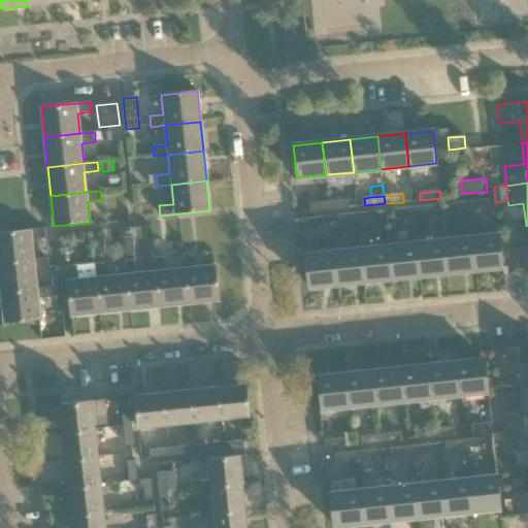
[(348,199),(328,201),(329,209),(349,207),(348,199)]
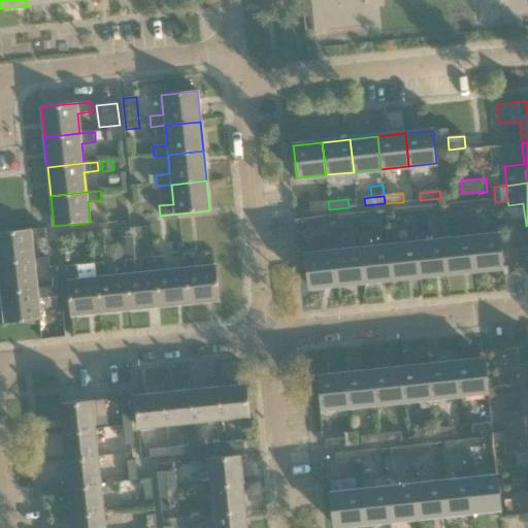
[(488,200),(468,202),(468,209),(488,207),(488,200)]
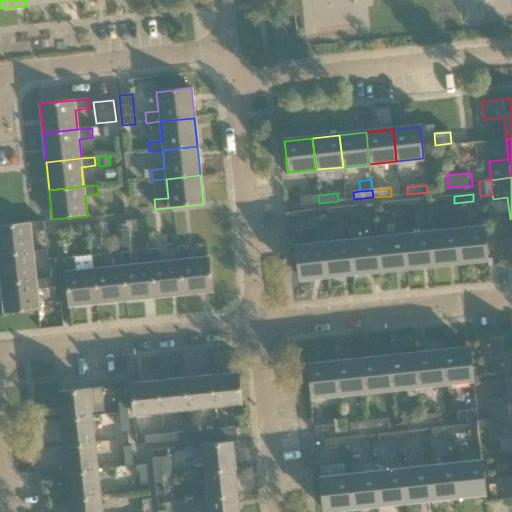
[(300,205),(319,203),(318,195),(300,197),(300,205)]
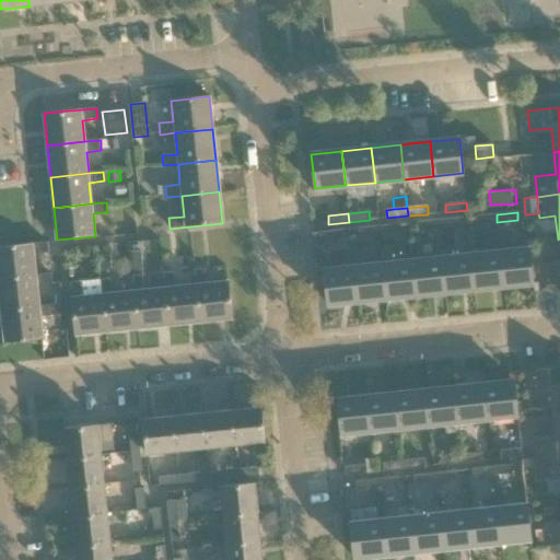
[(497,222),(497,214),(476,217),(476,224),(497,222)]
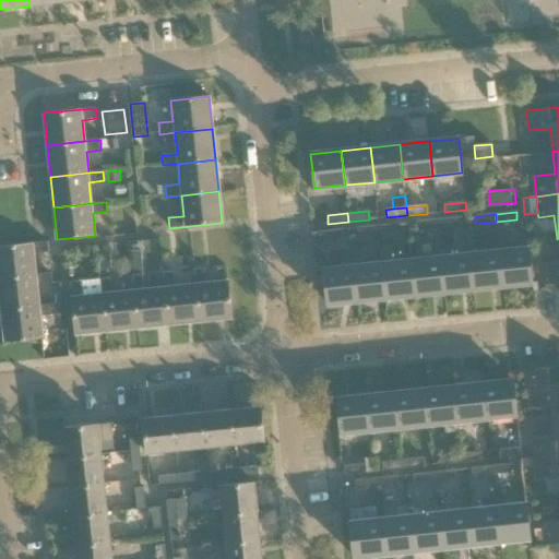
[(143,233),(153,232),(152,217),(141,218),(143,233)]
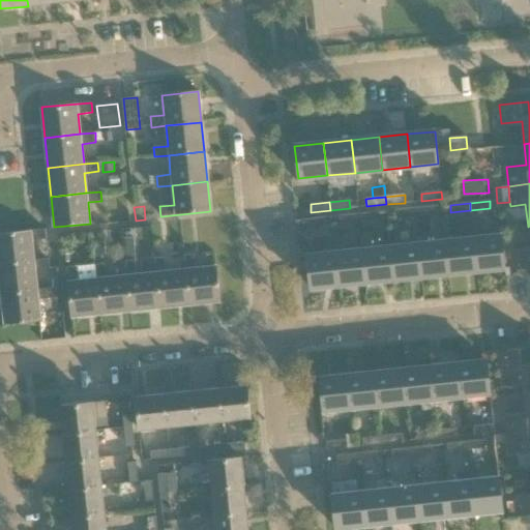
[(434,207),(414,209),(415,216),(434,214),(434,207)]
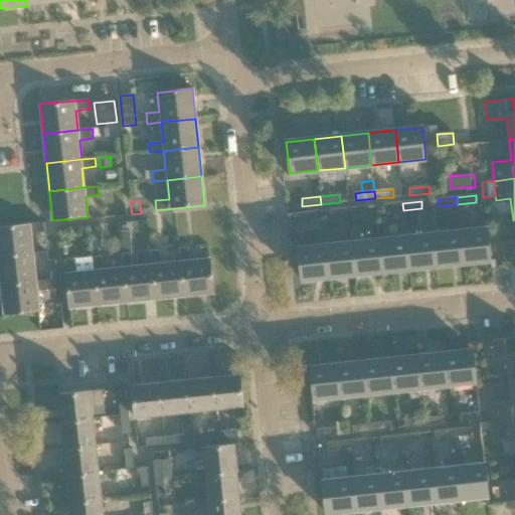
[(384,211),(403,210),(402,203),(383,205),(384,211)]
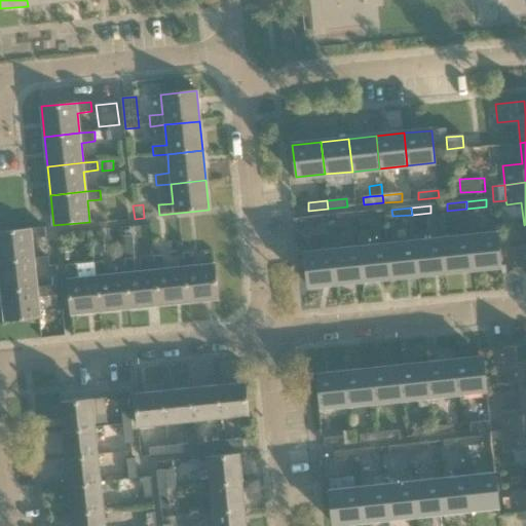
[(375,211),(355,213),(357,220),(375,219),(375,211)]
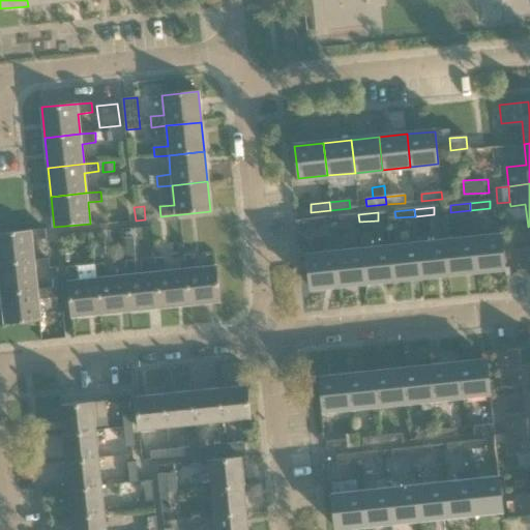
[(359,222),(358,214),(339,216),(340,224),(359,222)]
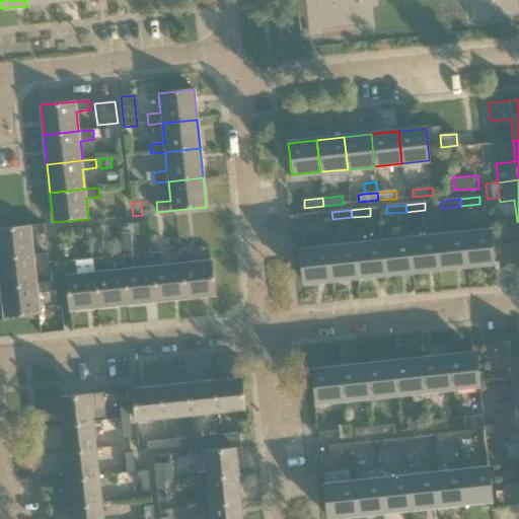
[(296,216),(297,223),(316,221),(315,214),(296,216)]
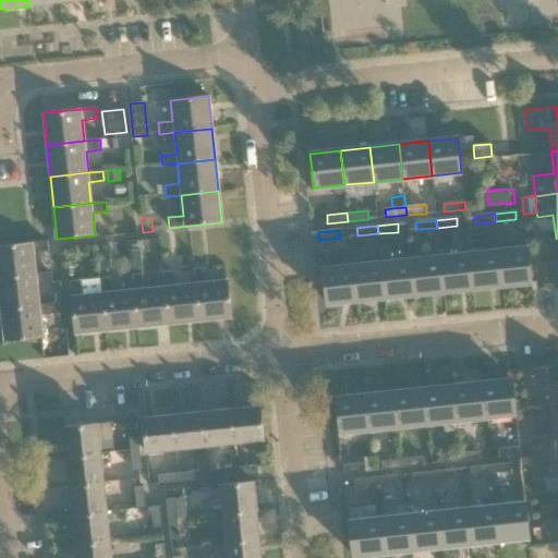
[(0,277),(36,274),(34,252),(48,251),(48,242),(0,246),(0,277)]
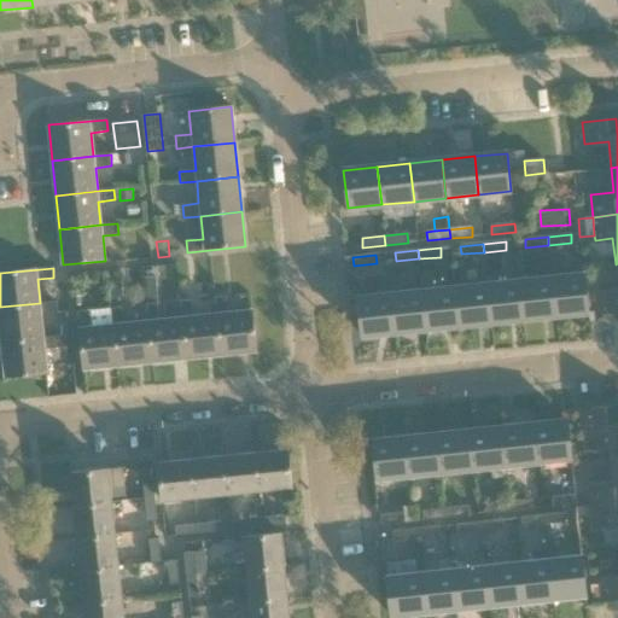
[(506,284),(487,285),(491,324),(524,320),(519,281),(518,272),(505,273),(506,284)]
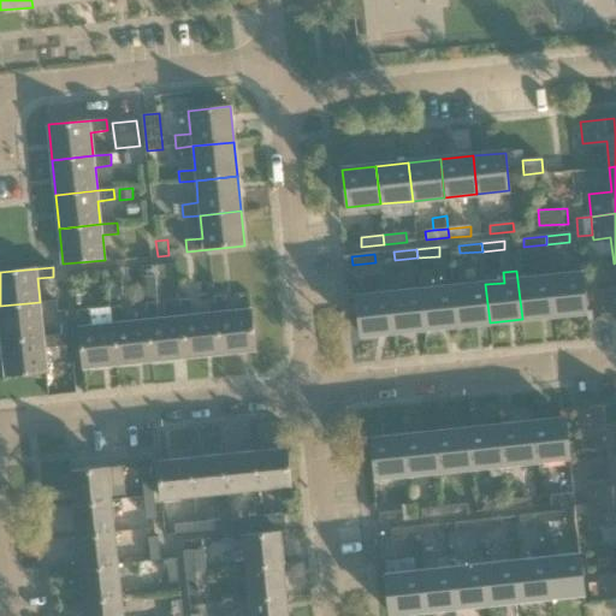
[(550,278),(555,315),(586,312),(582,274),(550,278)]
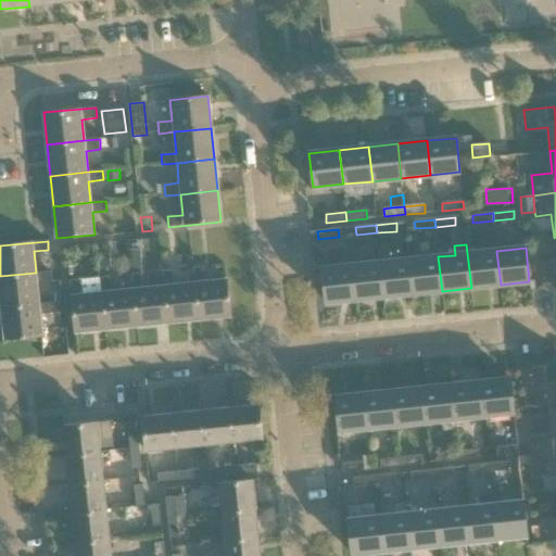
[(131,263),(140,263),(139,250),(130,250),(131,263)]
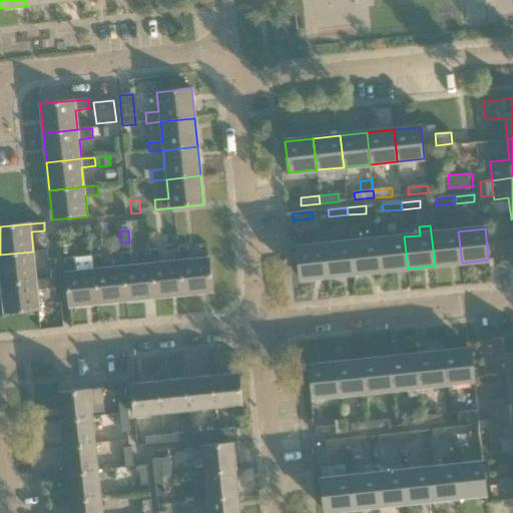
[(458,231),(431,233),(435,266),(462,263),(458,231)]
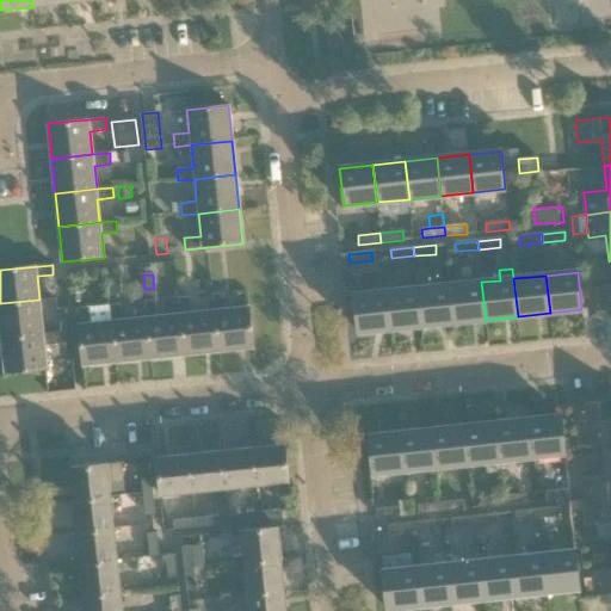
[(179,292),(190,291),(187,277),(178,278),(179,292)]
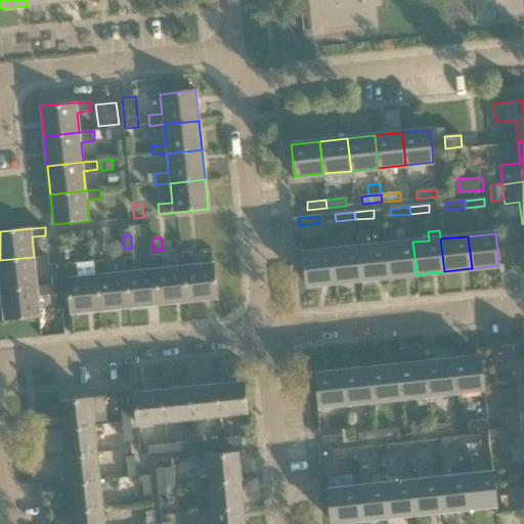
[(95,253),(104,252),(103,238),(94,239),(95,253)]
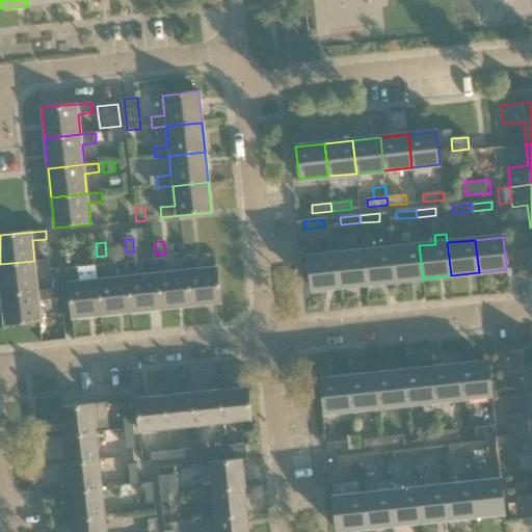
[(395,282),(423,278),(419,245),(392,248),(395,282)]
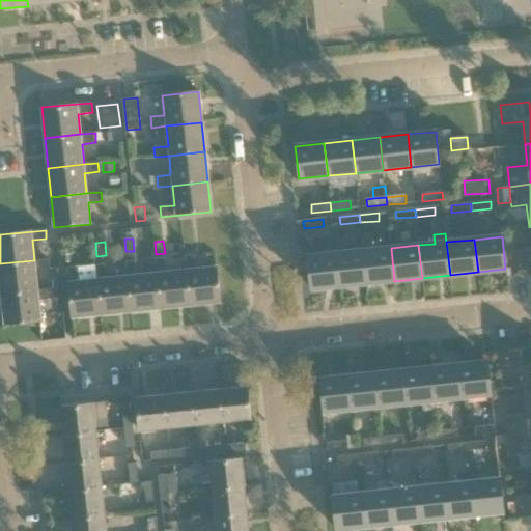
[(530,247),(515,249),(519,269),(530,268),(530,247)]
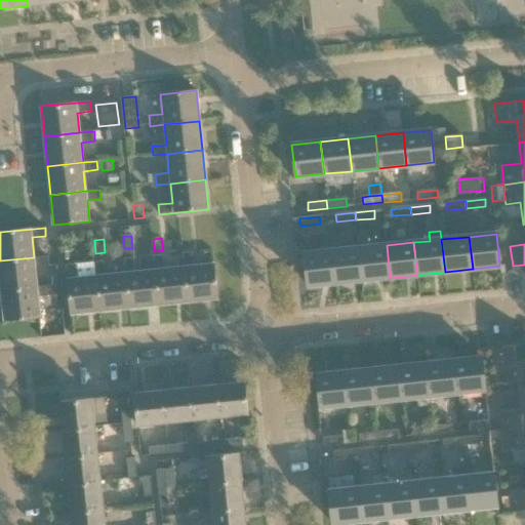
[(359,248),(362,280),(390,278),(387,245),(359,248)]
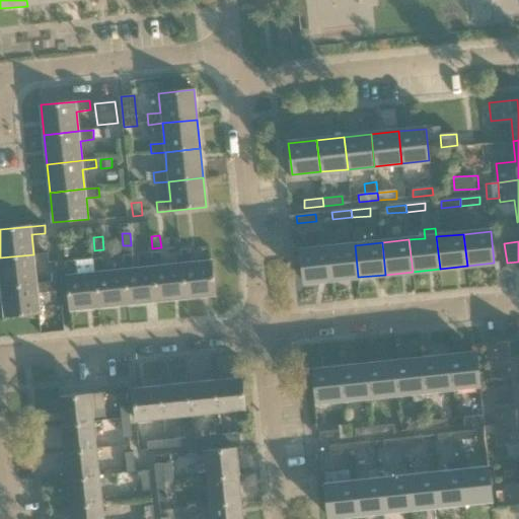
[(355,245),(327,248),(330,280),(358,277),(355,245)]
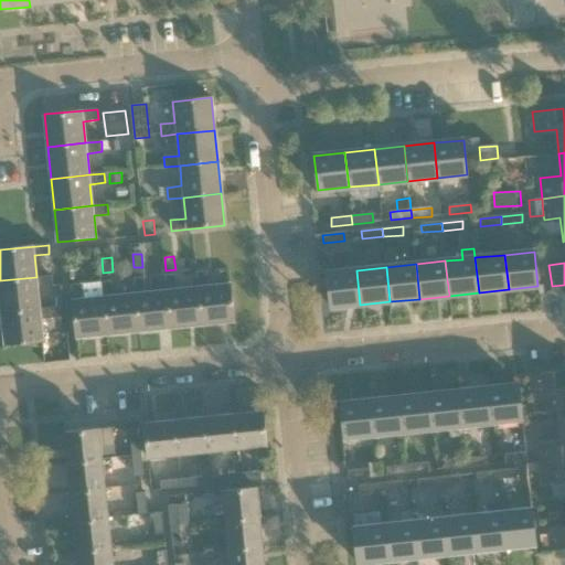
[(360,305),(356,270),(327,274),(330,308),(360,305)]
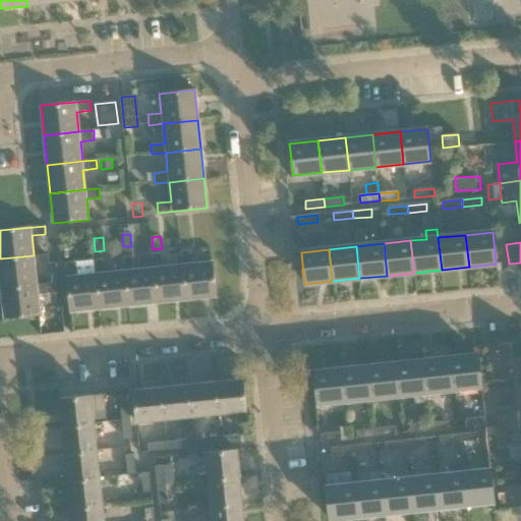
[(181,251),(182,265),(186,300),(216,297),(213,262),(191,264),(190,250),(181,251)]
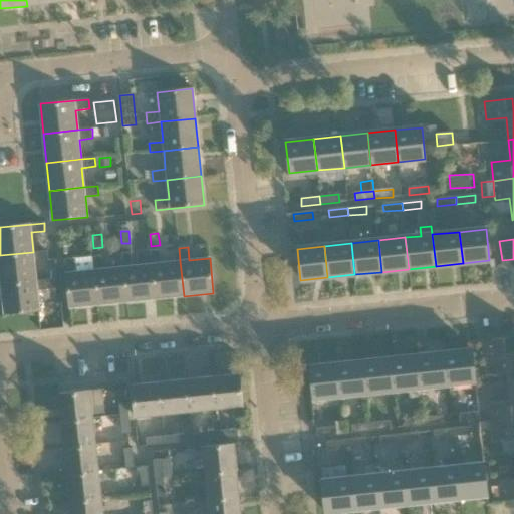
[(155,299),(184,296),(180,261),(161,263),(160,250),(150,251),(152,265),(155,299)]
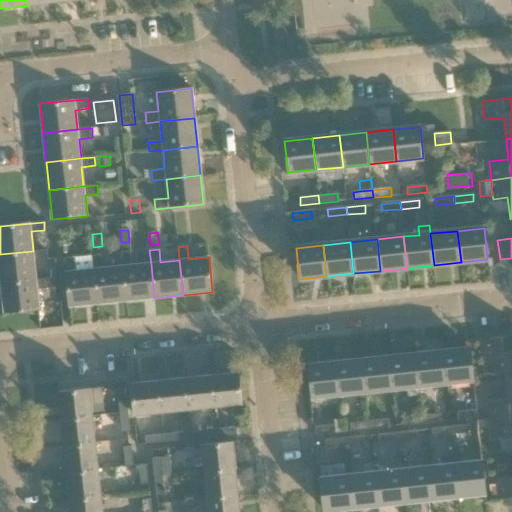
[(0,254),(0,267),(2,284),(36,280),(34,260),(47,259),(47,250),(33,251),(0,254)]
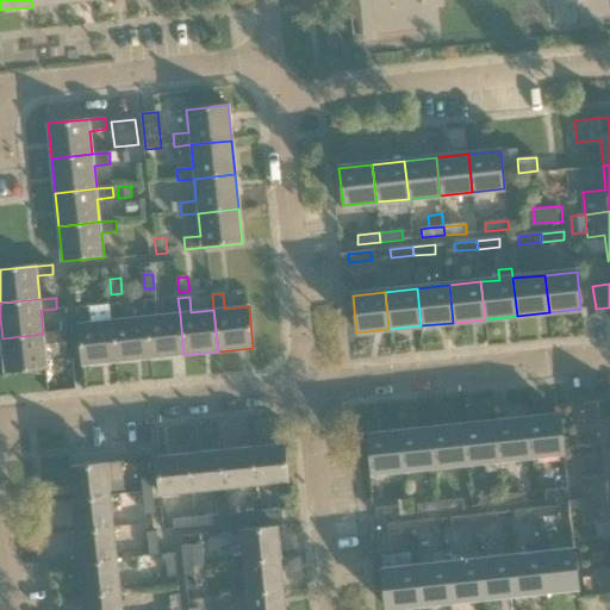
[(144,300),(145,317),(150,358),(184,355),(180,315),(157,316),(155,300),(144,300)]
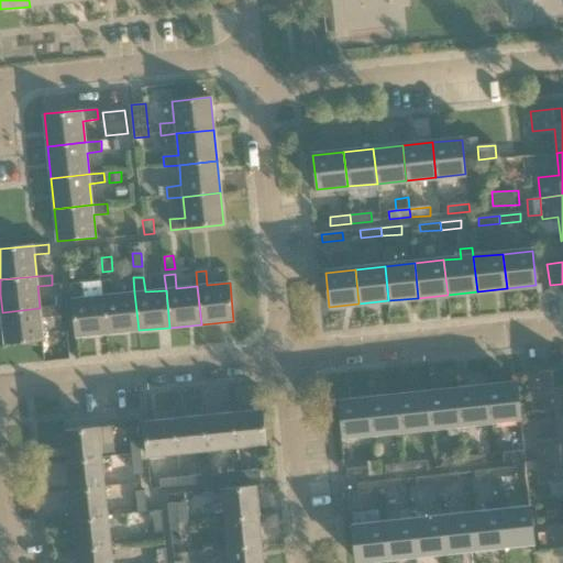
[(101,280),(102,296),(107,333),(139,330),(134,293),(112,295),(111,279),(101,280)]
